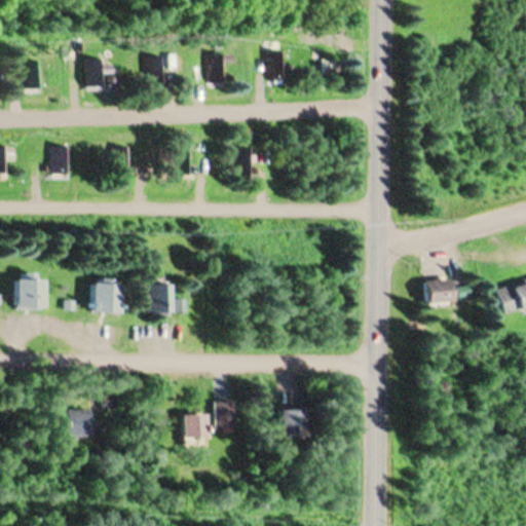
[(284,52),(266,52),(266,79),(284,79),(284,52)]
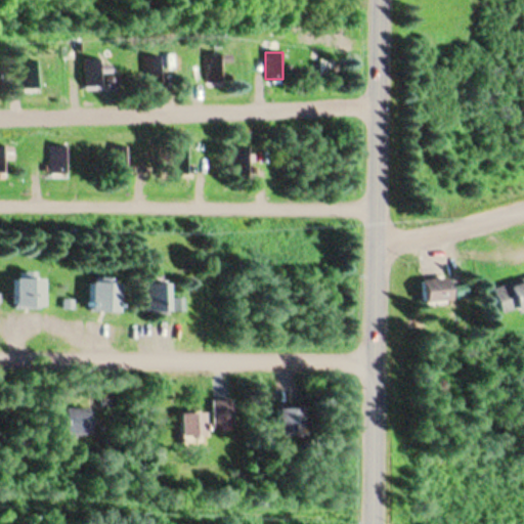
[(222,87),(222,54),(205,54),(205,87),(222,87)]
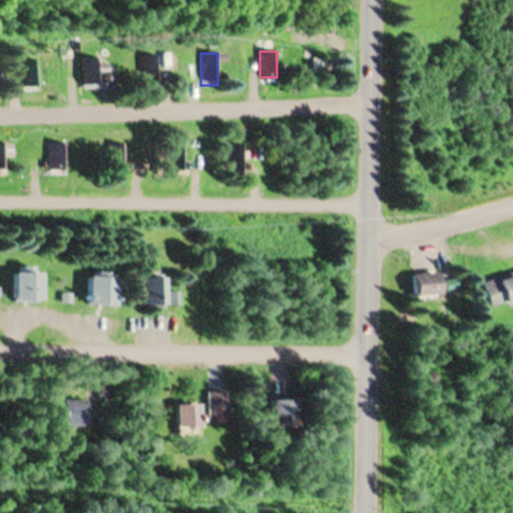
[(145,82),(159,82),(159,54),(144,55),(145,82)]
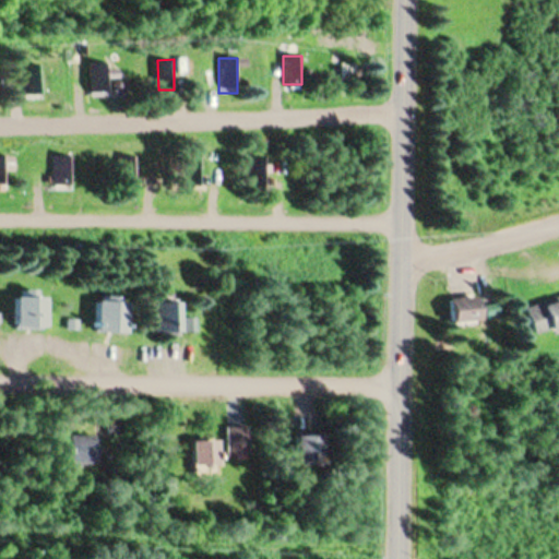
[(109,61),(87,61),(87,93),(109,93),(109,61)]
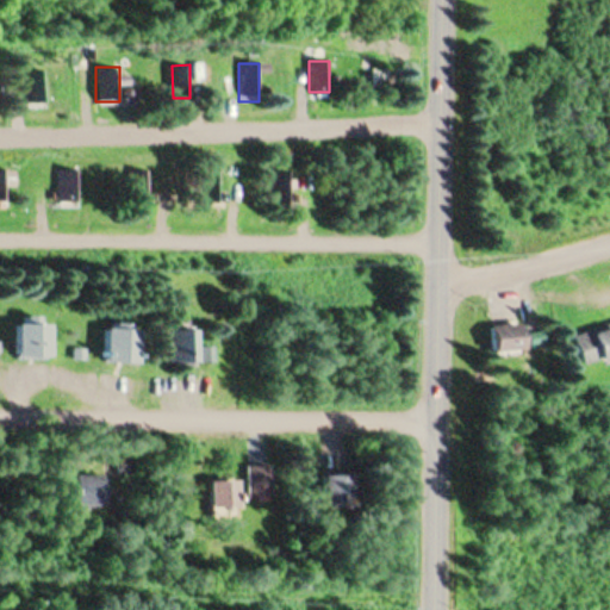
[(48,70),(29,70),(29,103),(48,103),(48,70)]
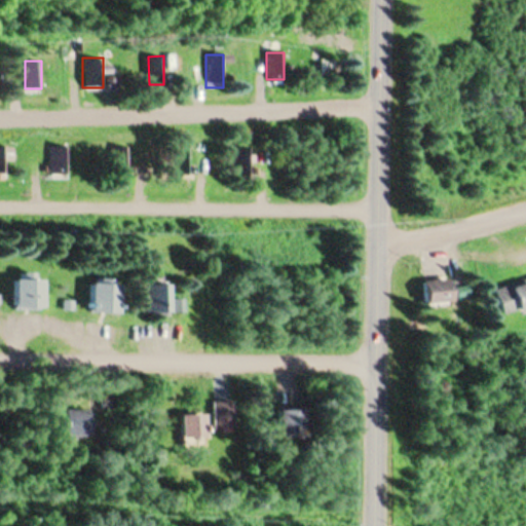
[(318,75),(331,74),(331,61),(318,62),(318,75)]
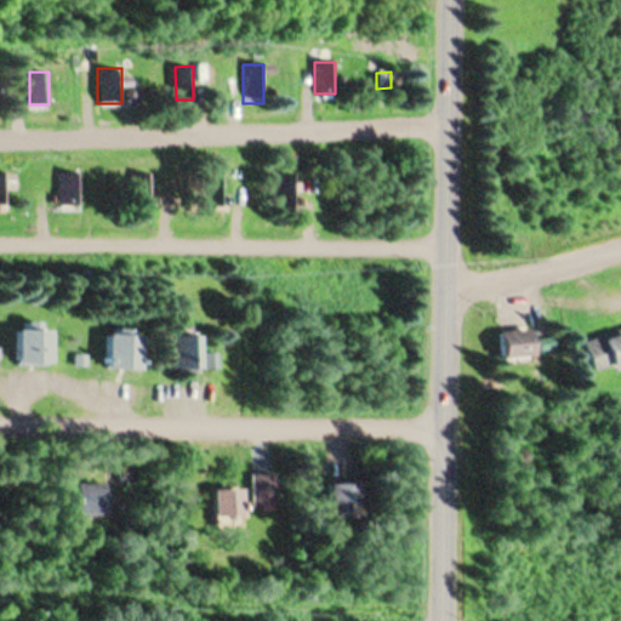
[(0,172),(0,205),(13,205),(13,174),(0,172)]
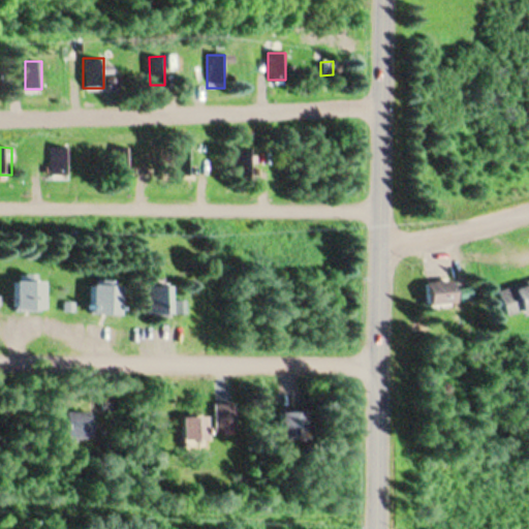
[(70,175),(70,148),(54,148),(54,175),(70,175)]
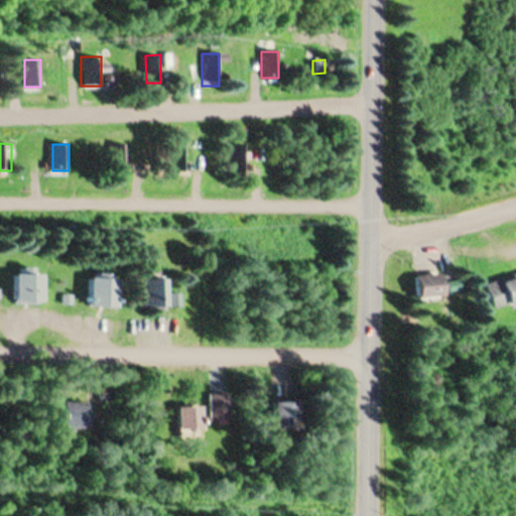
[(114,170),(129,170),(129,144),(114,144),(114,170)]
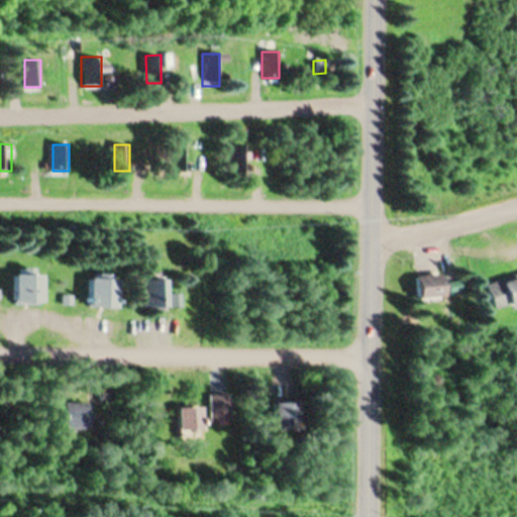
[(188,144),(170,144),(170,173),(188,173),(188,144)]
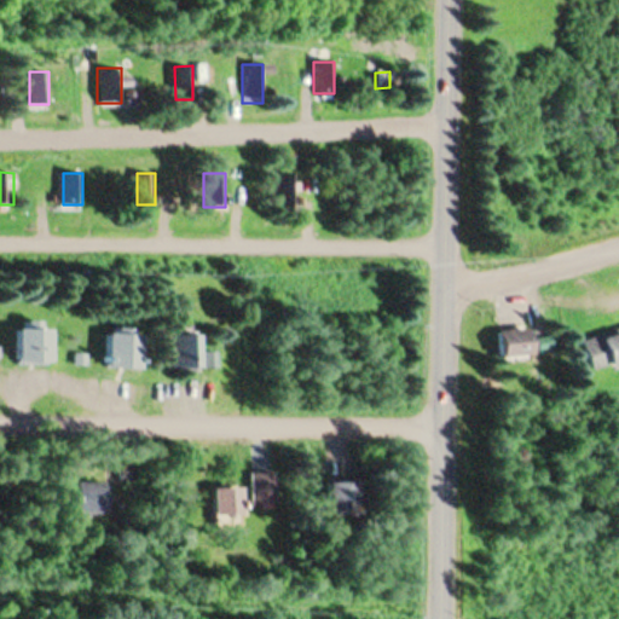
[(299,174),(282,174),(282,206),(299,206),(299,174)]
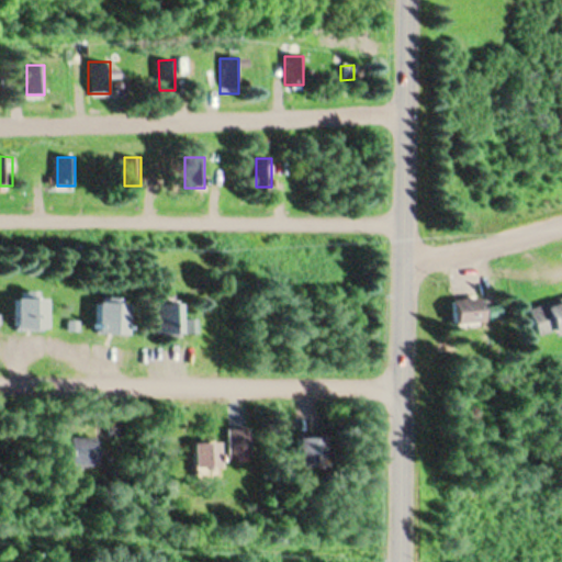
[(534,332),(561,324),(561,295),(527,305),(534,332)]
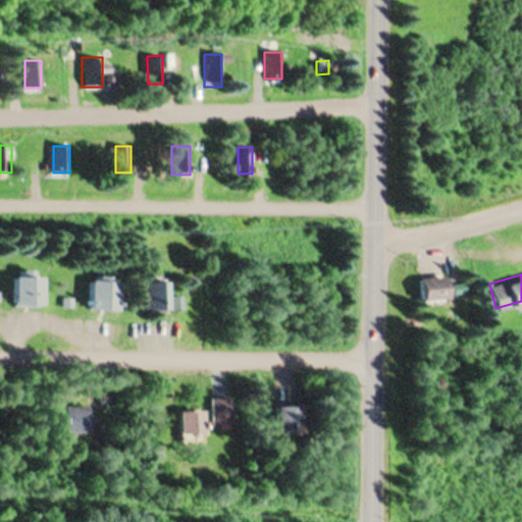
[(41,276),(10,276),(10,305),(41,305),(41,276)]
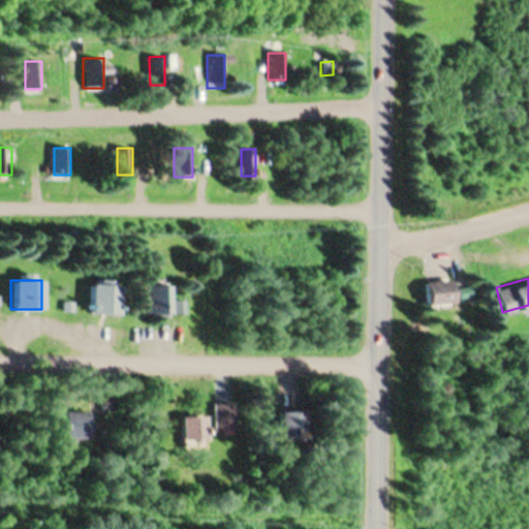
[(423,281),(423,304),(450,304),(450,281),(423,281)]
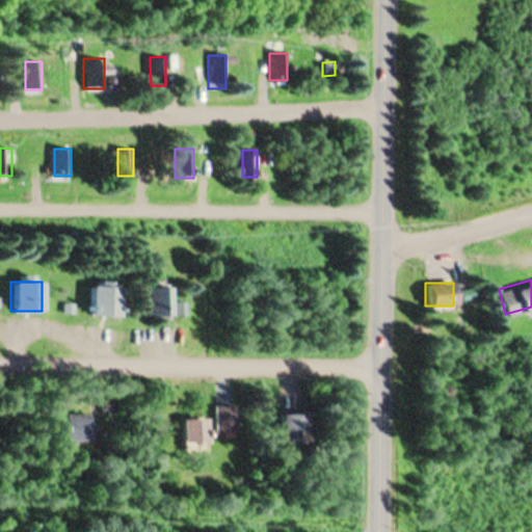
[(117,286),(88,286),(88,316),(117,316),(117,286)]
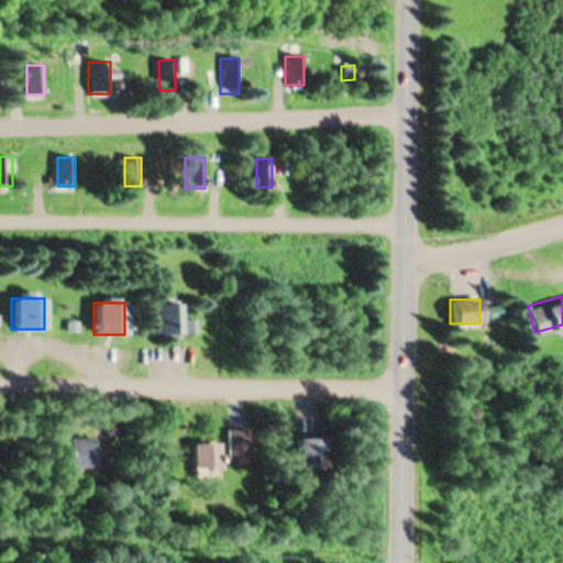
[(180,333),(180,304),(153,304),(153,333),(180,333)]
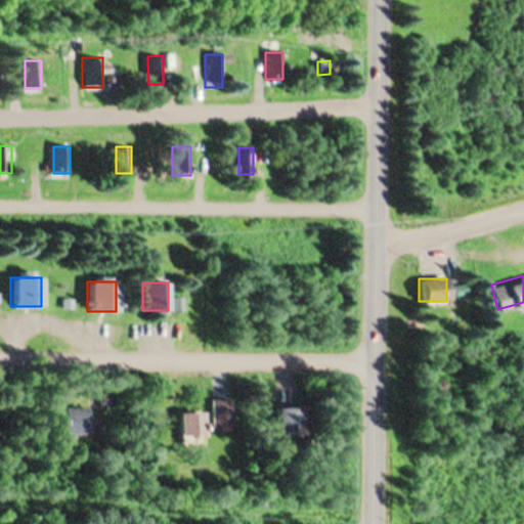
[(213,426),(233,426),(233,399),(213,399),(213,426)]
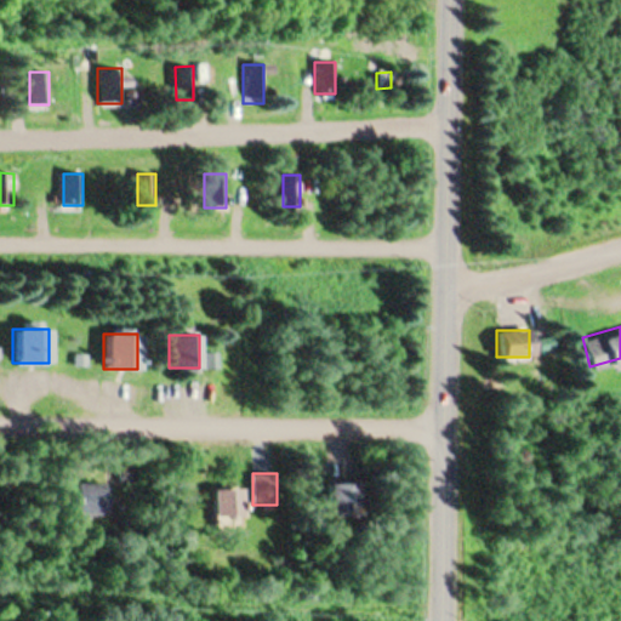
[(359,482),(326,482),(326,514),(359,514),(359,482)]
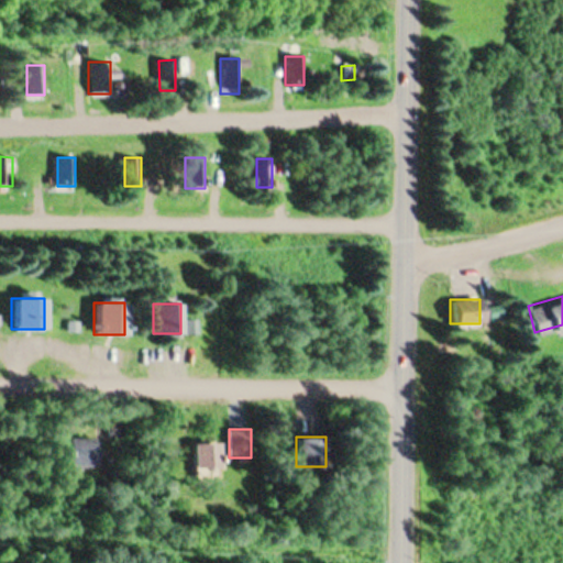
[(94,467),(94,439),(64,439),(64,467),(94,467)]
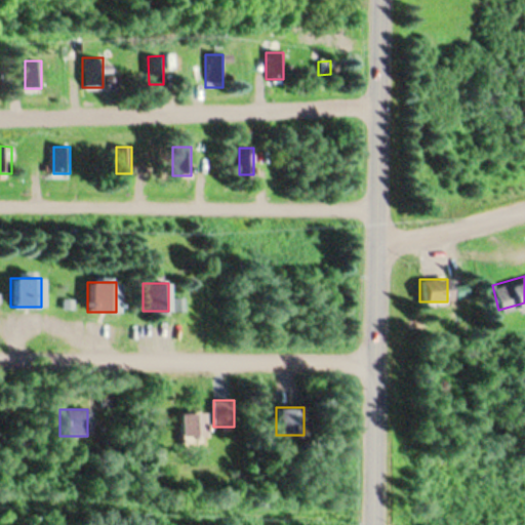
[(178,435),(204,435),(204,413),(178,413),(178,435)]
